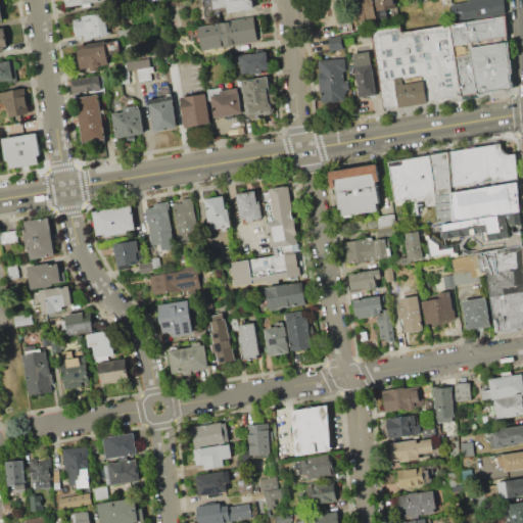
[(65,0),(106,0),(90,2),(91,7),(83,8),(82,3),(66,6),(65,0)]
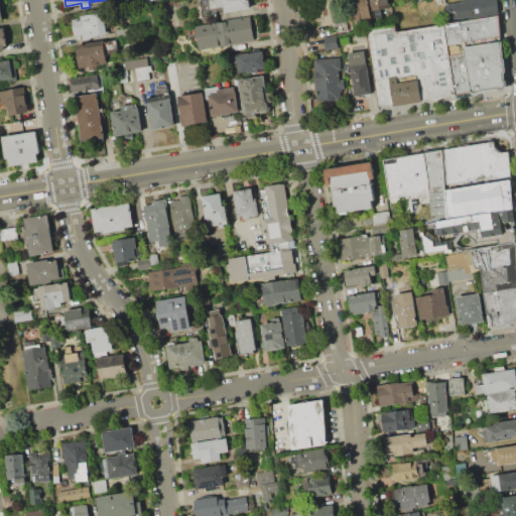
[(251,0),(252,8),(225,12),(224,7),(212,8),(210,0),(251,0)]
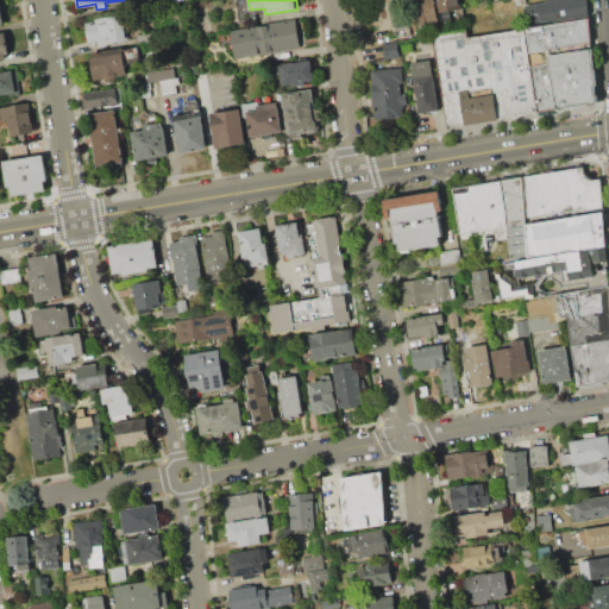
[(376,0),(405,0),(410,36),(393,38),(391,29),(380,30),(376,0)]
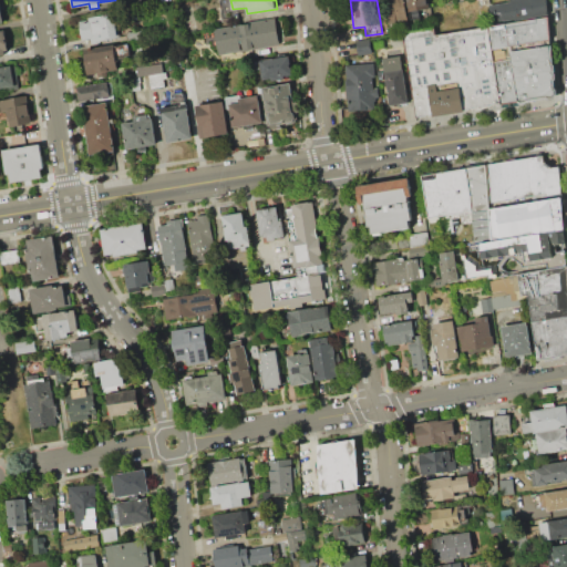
[(391,0),(404,0),(408,17),(398,19),(398,22),(389,23),(384,1),(391,0)]
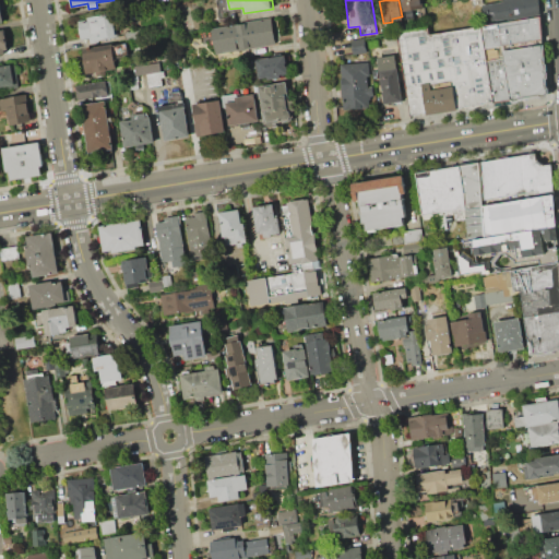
[(401,0),(421,0),(423,4),(419,6),(420,9),(403,11),(401,0)]
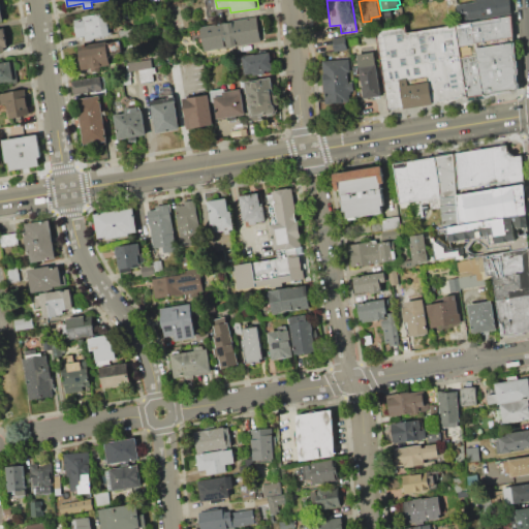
[(509,0),(510,14),(460,23),(457,0),(509,0)]
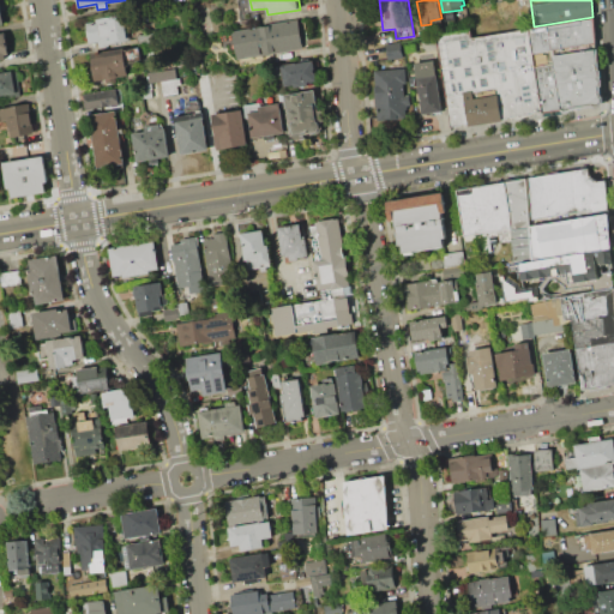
[(85,23),(96,22),(95,19),(119,14),(120,18),(125,17),(130,41),(98,46),(98,42),(89,43),(85,23)]
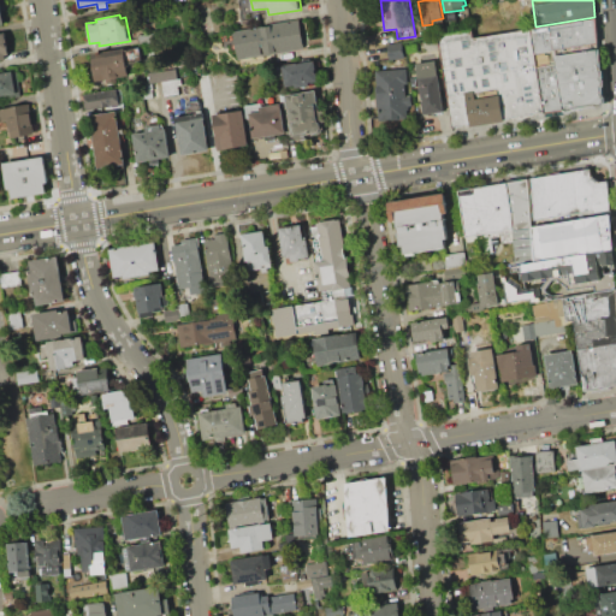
[(532,28),(535,53),(597,41),(596,17),(532,28)]
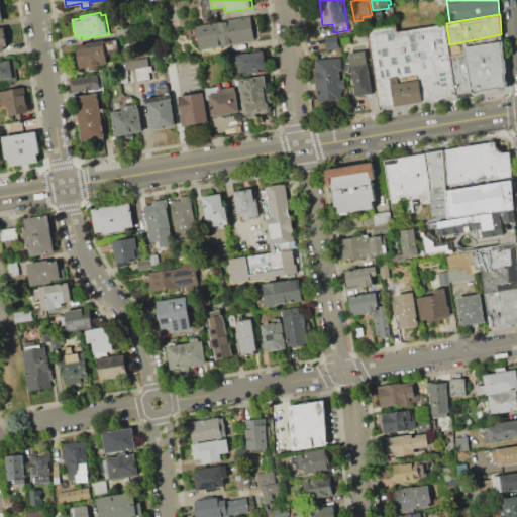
[(251,16),(255,40),(201,49),(197,26),(251,16)]
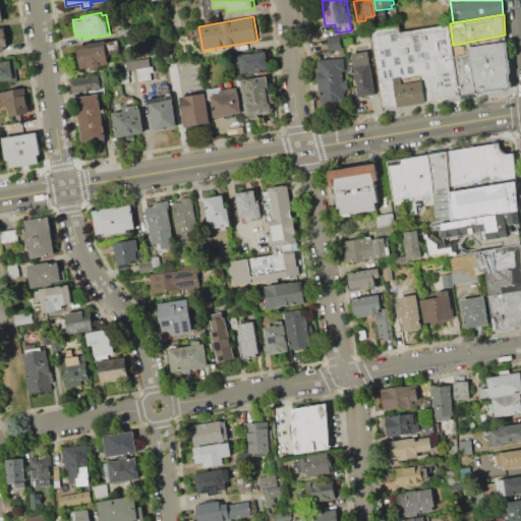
[(383,108),(460,94),(449,24),(400,33),(399,25),(371,30),(383,108)]
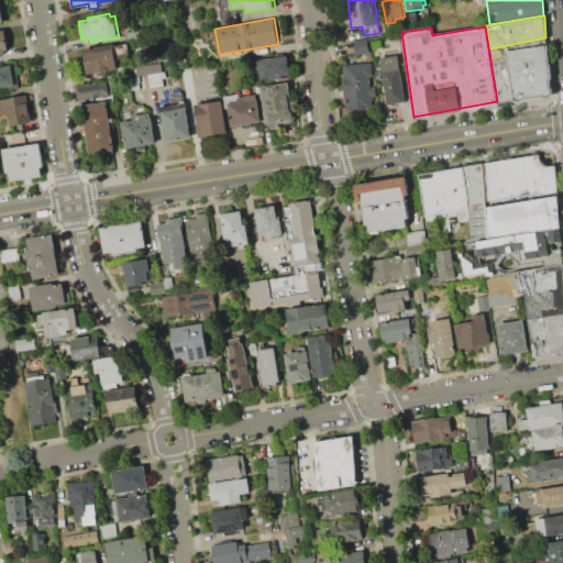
[(0,29),(4,29),(9,50),(4,51),(6,54),(0,54),(0,29)]
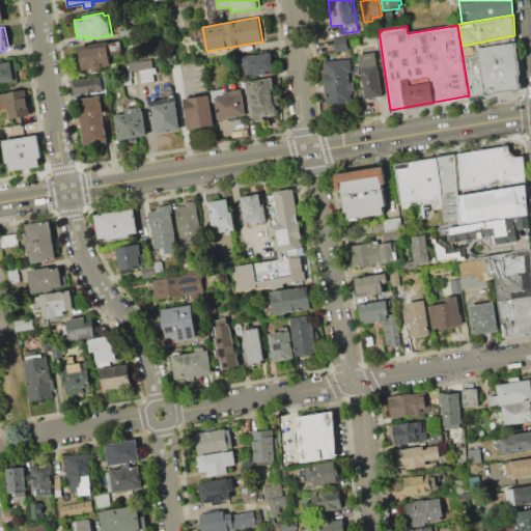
[(118,31),(130,29),(132,37),(119,39),(118,31)]
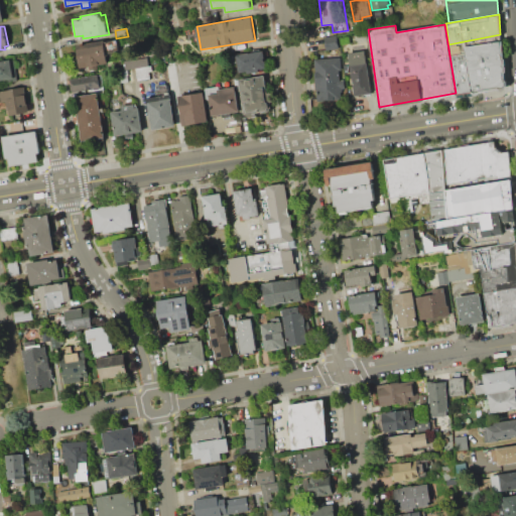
[(324,37),(338,35),(340,48),(326,50),(324,37)]
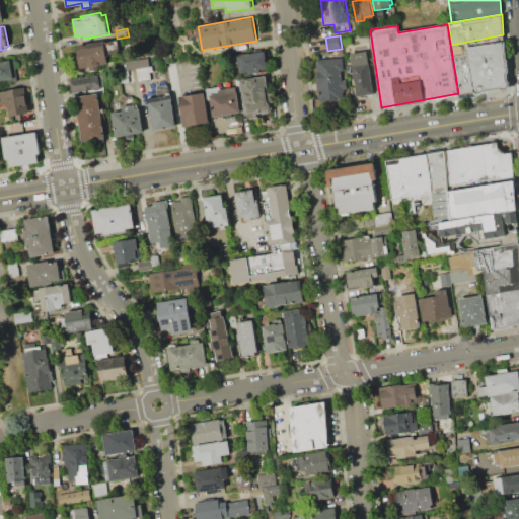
[(467,43),(505,35),(508,82),(503,88),(474,93),(467,43)]
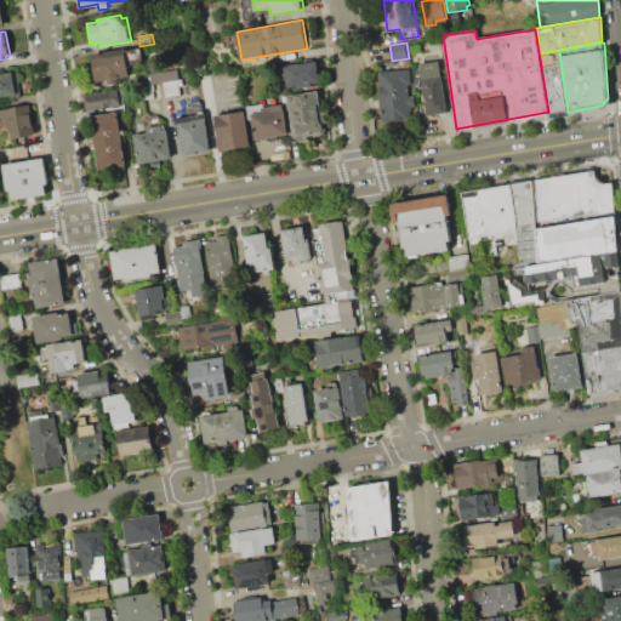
[(93,60),(127,55),(126,50),(142,47),(143,61),(127,63),(130,77),(119,78),(120,84),(108,85),(107,80),(97,81),(93,60)]
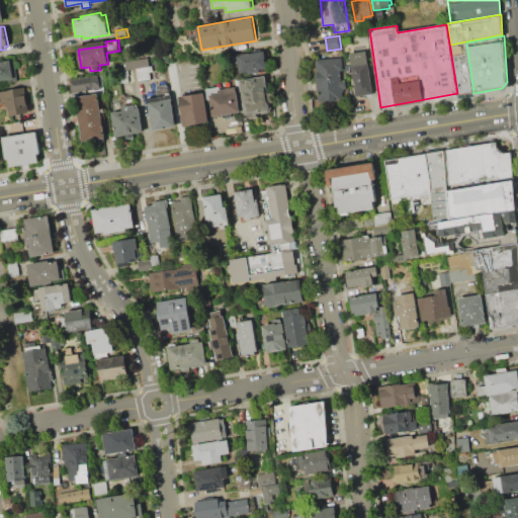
[(465,42),(472,91),(458,94),(450,46),(465,42)]
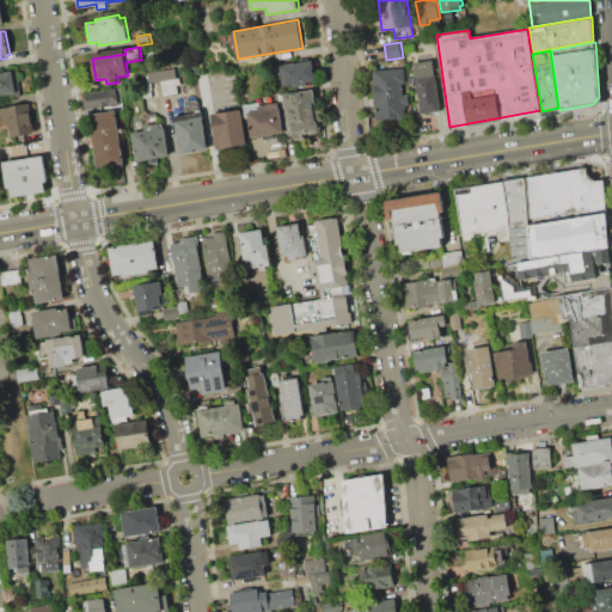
[(412,63),(433,60),(441,110),(422,114),(412,63)]
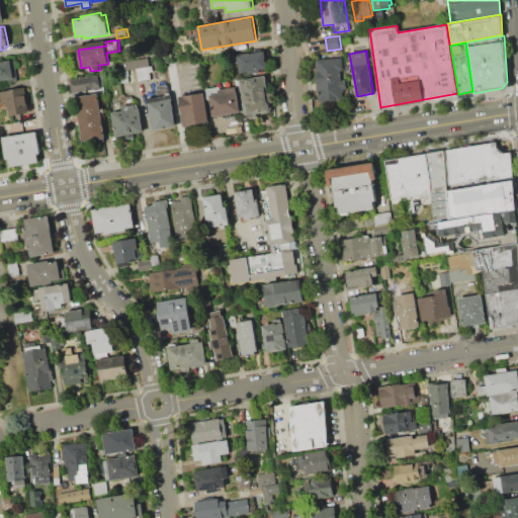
[(237,56),(264,52),(267,68),(259,69),(260,72),(248,74),(248,71),(240,73),(237,56)]
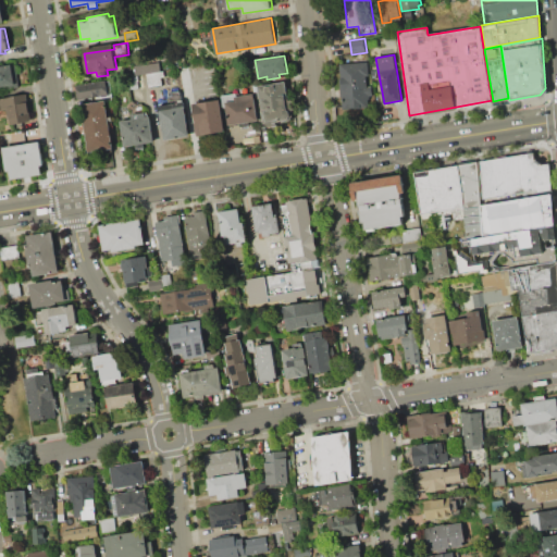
[(135,66),(159,62),(161,71),(163,71),(164,77),(161,78),(162,85),(148,87),(146,74),(138,75),(138,82),(137,82),(138,88),(131,89),(130,86),(127,86),(125,76),(136,75),(135,66)]
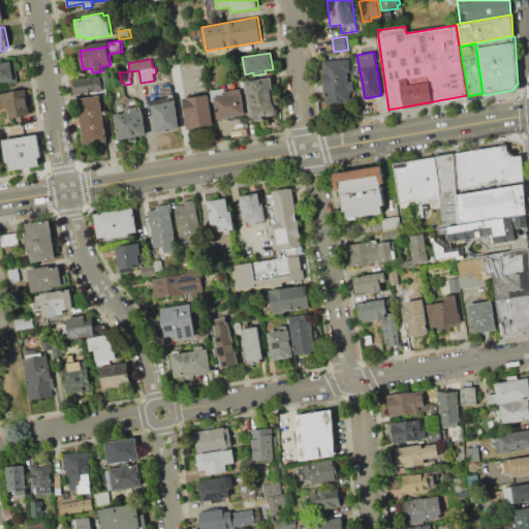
[(322,60),(349,59),(349,72),(348,72),(348,83),(350,83),(351,103),(325,104),(324,96),(323,96),(322,74),(322,60)]
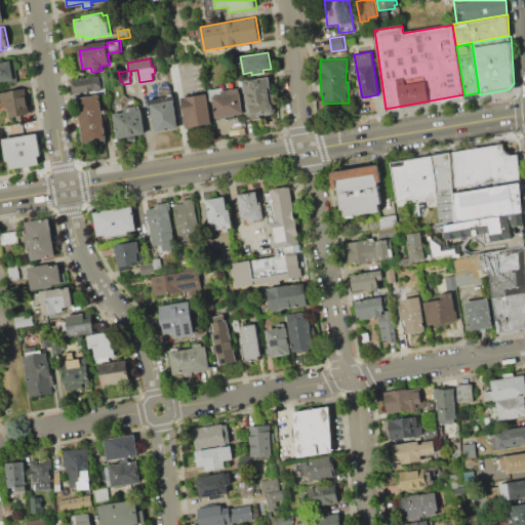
[(0,62),(10,61),(13,80),(0,82),(0,62)]
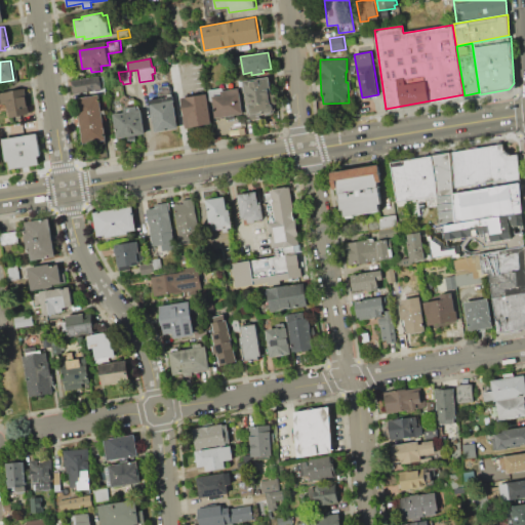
[(71,80),(104,75),(106,88),(74,94),(71,80)]
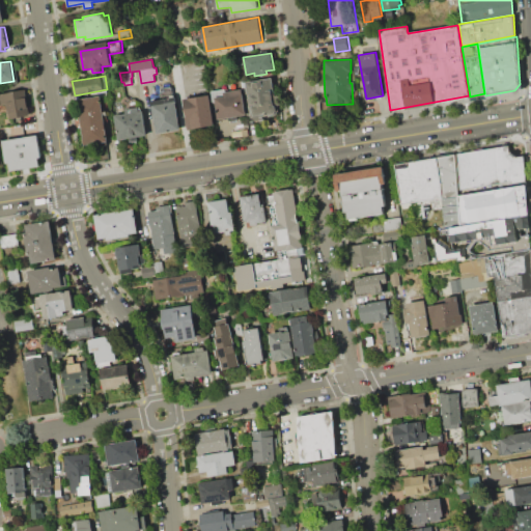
[(246,82),(273,78),(274,83),(273,84),(274,86),(272,86),(275,105),(277,105),(279,107),(278,111),(275,115),(270,117),(269,116),(263,117),(263,120),(255,121),(254,118),(252,118),(251,115),(247,112),(250,108),(247,93),(246,94),(245,87),(246,87),(246,82)]
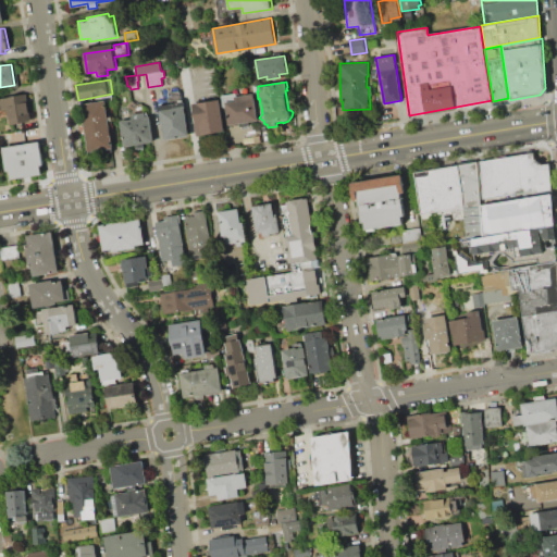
[(236,96),(255,94),(259,121),(229,125),(225,107),(223,107),(221,96),(236,94),(236,96)]
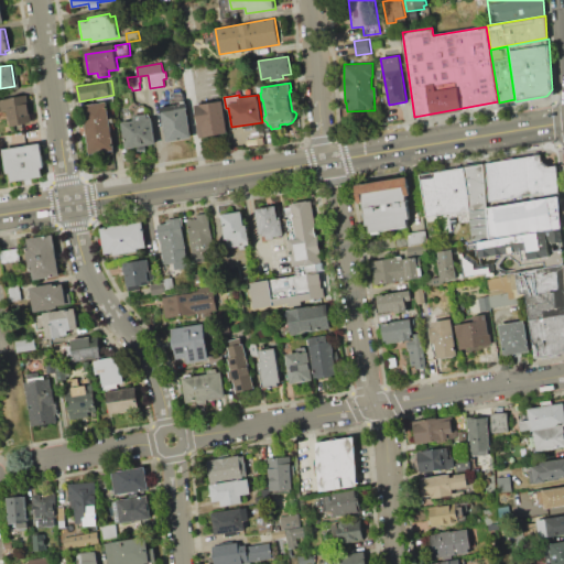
[(3,99),(25,96),(26,104),(28,104),(30,115),(29,115),(30,122),(8,126),(3,99)]
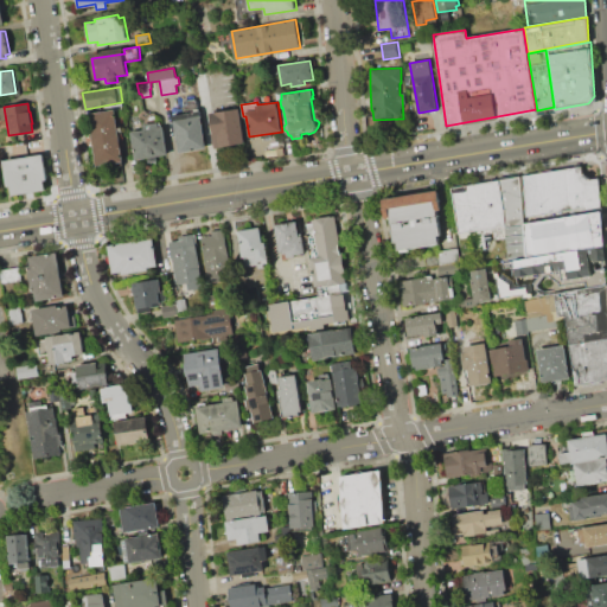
[(88,114),(115,109),(123,163),(97,167),(88,114)]
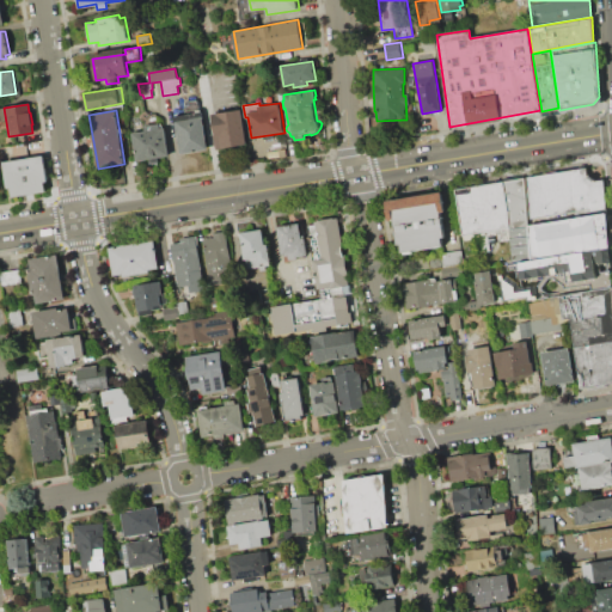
[(242,110),(246,144),(216,148),(210,115),(242,110)]
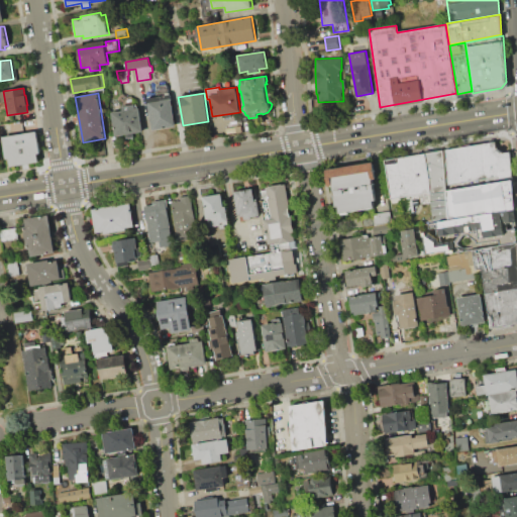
[(152,129),(151,121),(150,122),(148,112),(149,111),(148,104),(147,104),(146,98),(171,94),(176,126),(152,129)]
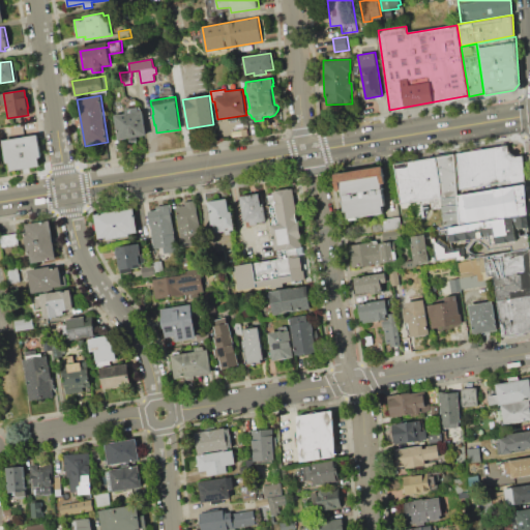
[(118,140),(114,115),(125,113),(125,109),(138,107),(139,111),(143,110),(146,136),(137,137),(137,141),(136,141),(136,143),(131,144),(131,142),(129,142),(129,138),(118,140)]
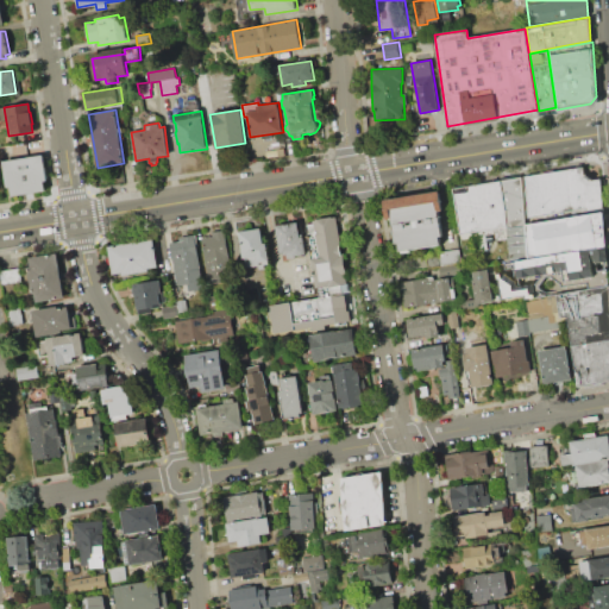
[(1,162),(43,155),(46,181),(44,182),(45,192),(12,196),(11,187),(5,188),(1,162)]
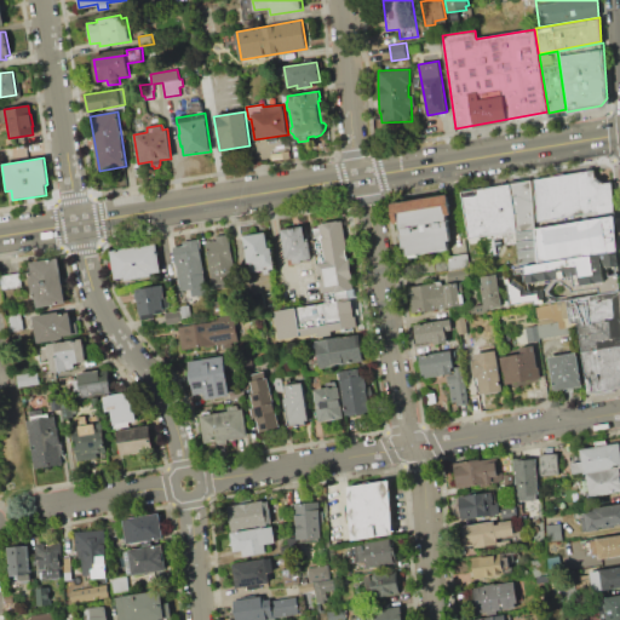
[(534,179),(538,223),(614,210),(613,182),(602,183),(595,179),(595,170),(534,179)]
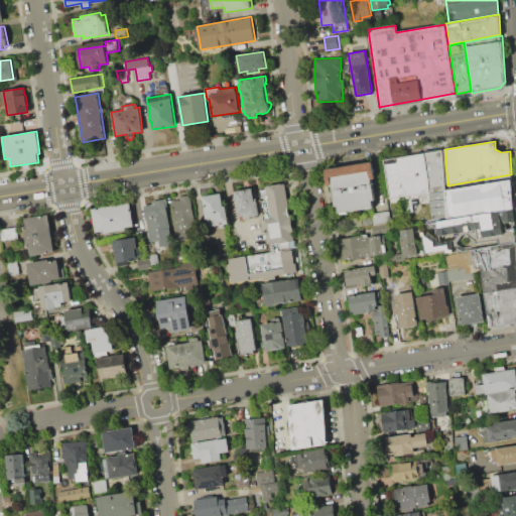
[(424,153),(430,192),(431,222),(447,219),(445,191),(444,191),(442,150),(424,153)]
